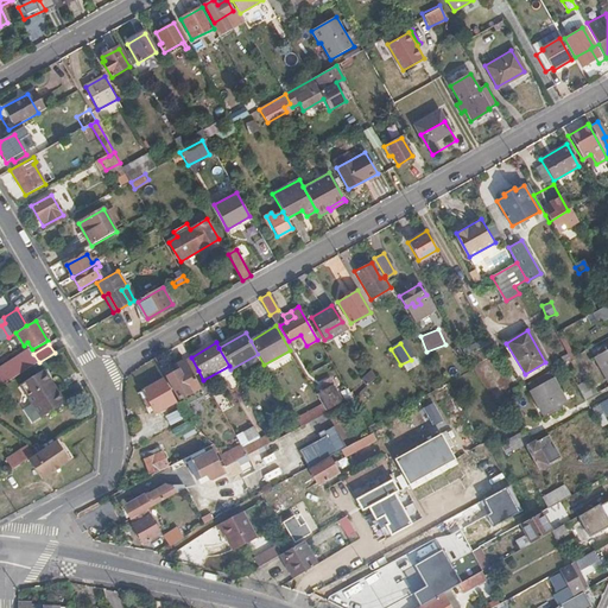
[(607,349),(595,358),(607,381),(607,349)]
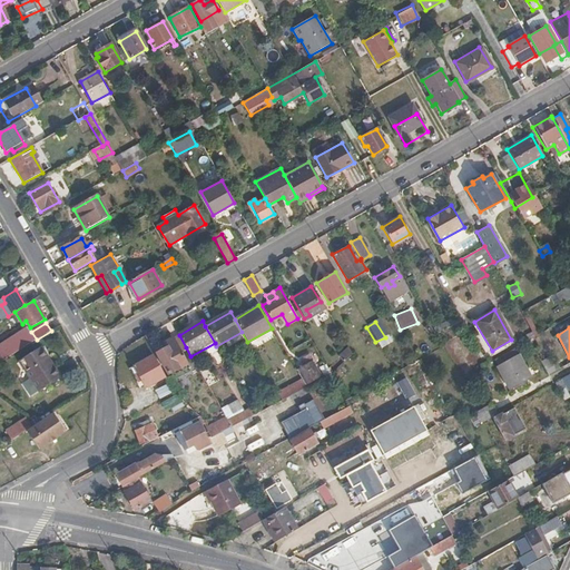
[(179,335),(174,338),(180,351),(186,347),(179,335)]
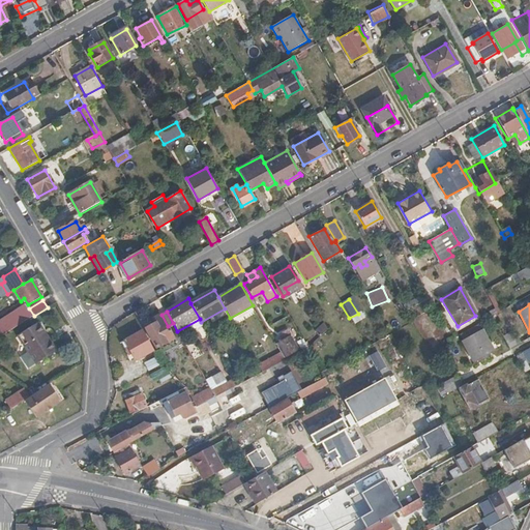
[(160,315),(154,319),(152,316),(142,322),(157,348),(174,337),(168,326),(162,315),(160,315)]
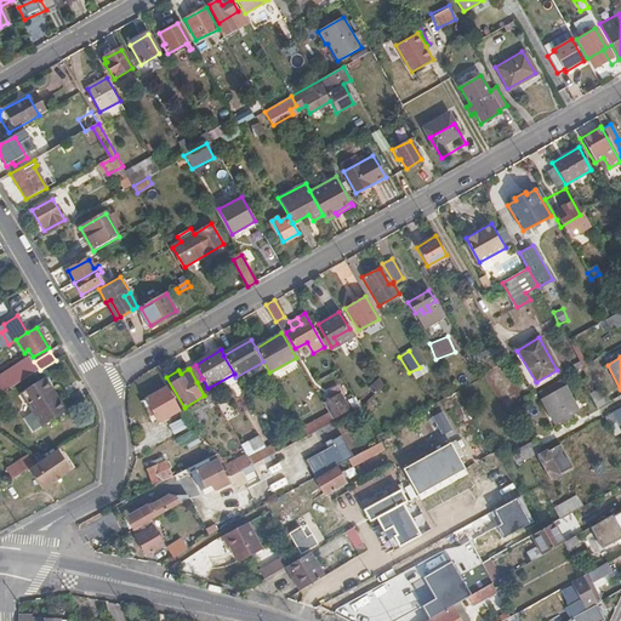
[(375,392),(383,385),(377,377),(369,385),(375,392)]
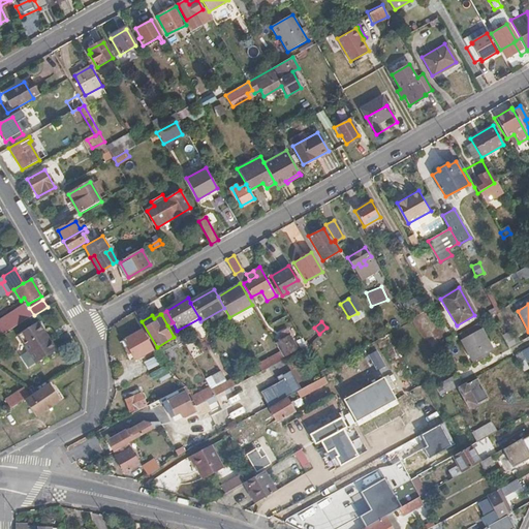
[(55,349),(37,322),(18,335),(34,363),(55,349)]
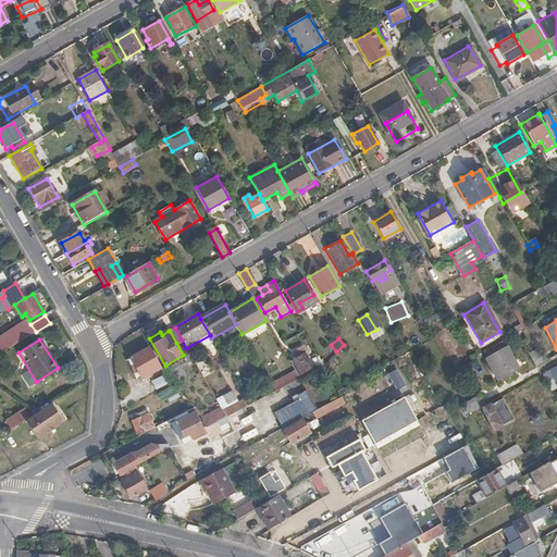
[(162,369),(149,347),(131,358),(144,380),(162,369)]
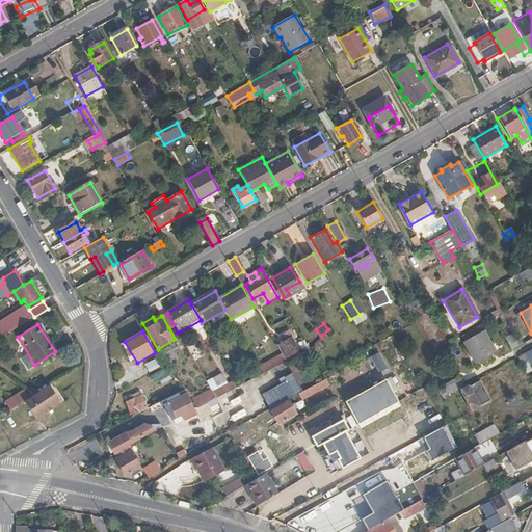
[(496,353),(483,331),(464,342),(476,365),(496,353)]
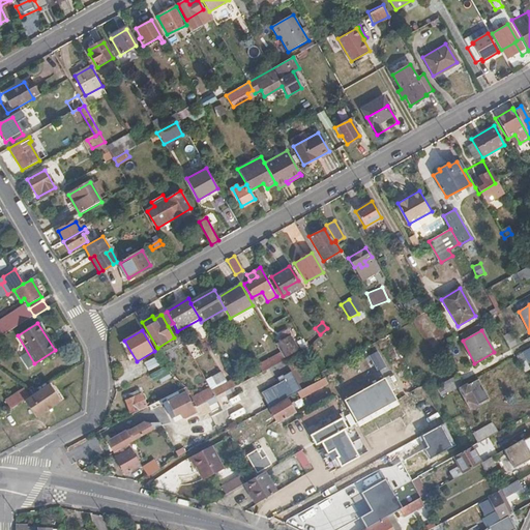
[(525,337),(521,330),(511,335),(516,343),(525,337)]
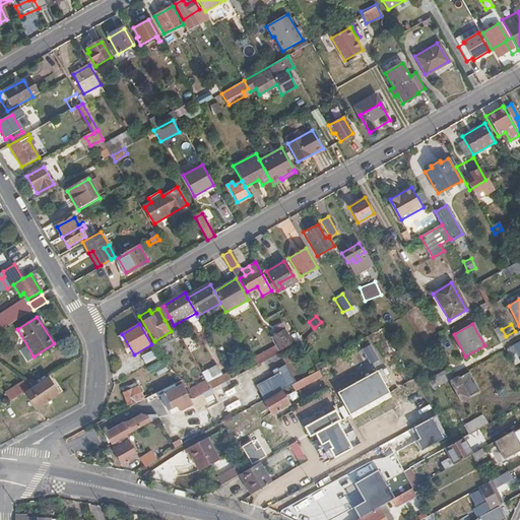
[(275,347),(277,352),(291,345),(280,326),(272,331),(275,337),(270,339),(275,347)]
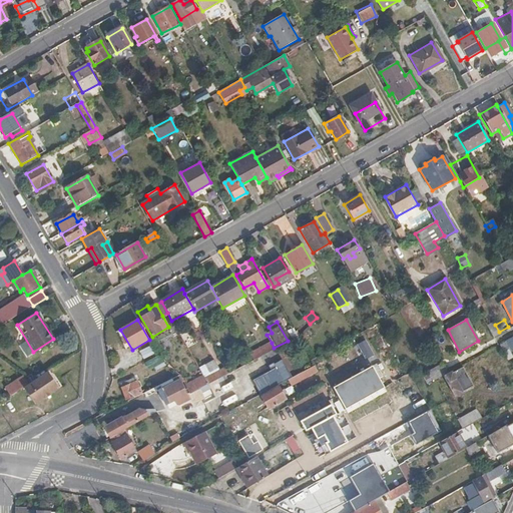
[(512,335),(504,340),(508,347),(512,344),(512,335)]
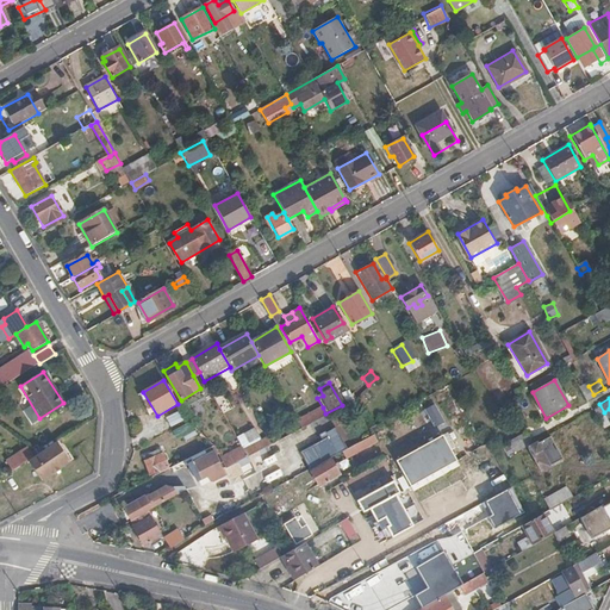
[(218,402),(221,412),(229,410),(226,399),(218,402)]
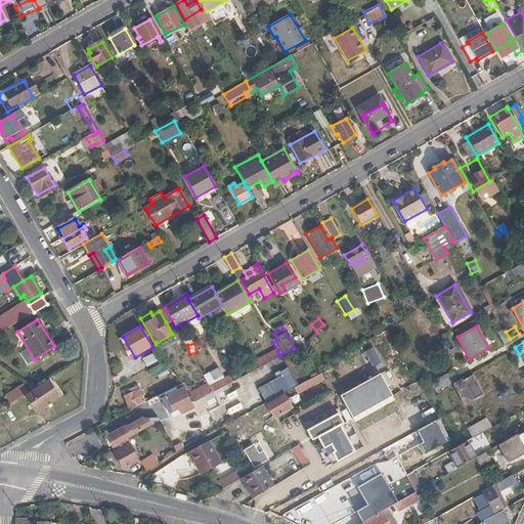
[(259,368),(280,357),(279,355),(277,350),(255,362),(259,368)]
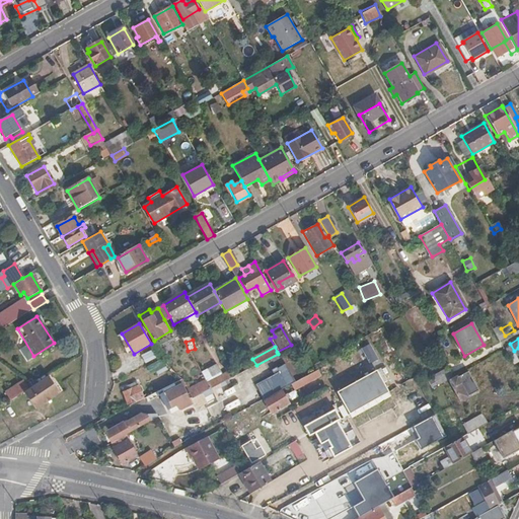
[(150,351),(140,354),(143,362),(153,359),(150,351)]
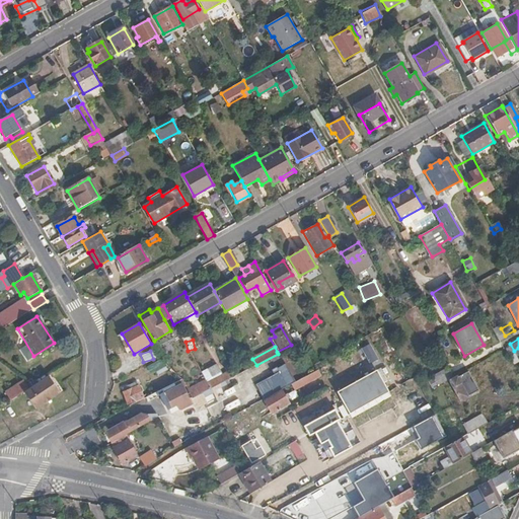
[(160,359),(145,365),(150,375),(164,368),(160,359)]
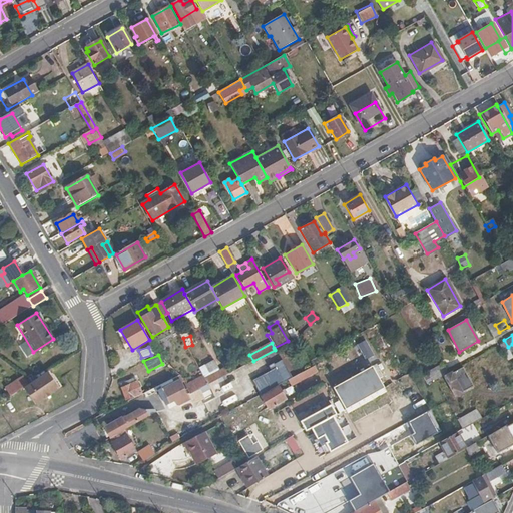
[(442,374),(447,371),(441,361),(425,370),(426,371),(422,374),(427,382),(442,374)]
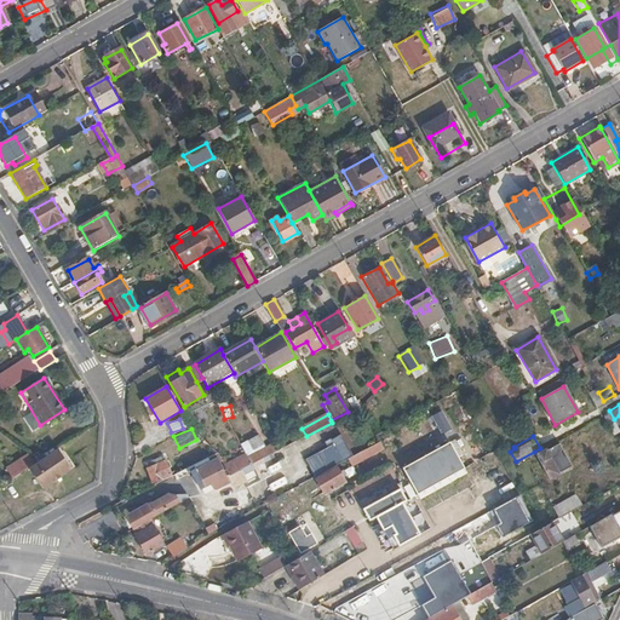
[(455,440),(451,442),(459,457),(464,454),(455,440)]
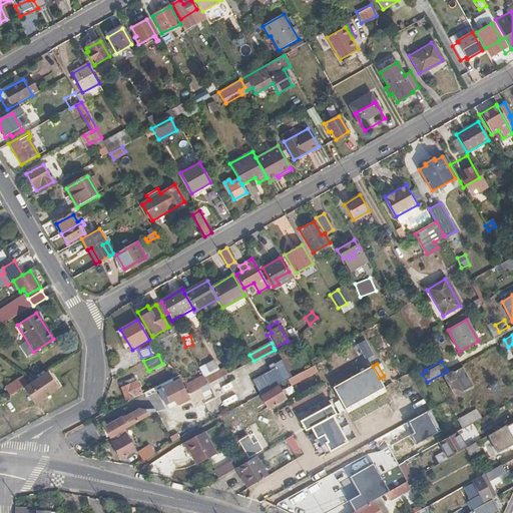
[(278,388),(288,382),(291,380),(283,365),(263,376),(271,391),(278,388)]
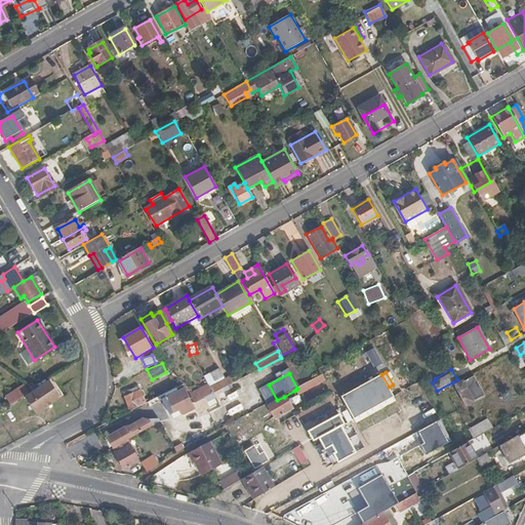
[(381,374),(342,396),(354,417),(394,396),(389,387),(381,374)]
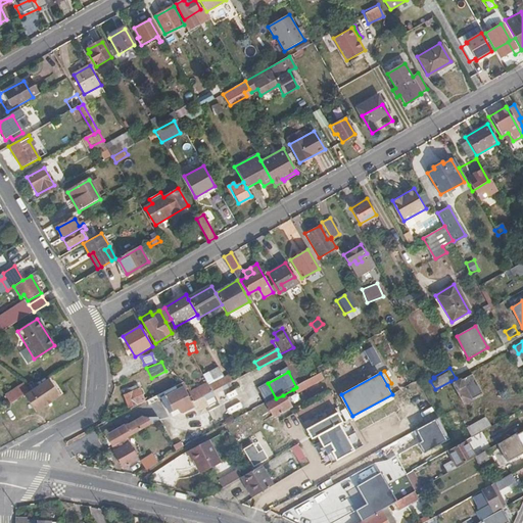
[(471,373),(452,384),(463,402),(481,392),(471,373)]
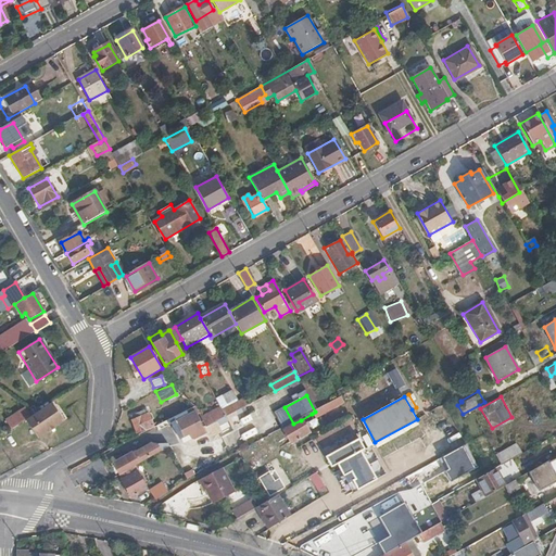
[(315,420),(344,405),(340,399),(315,412),(312,414),(315,420)]
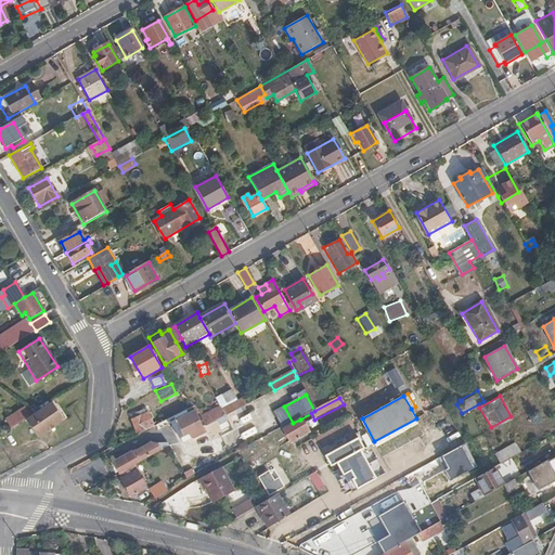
[(220,408),(201,417),(206,427),(207,427),(226,417),(220,408)]
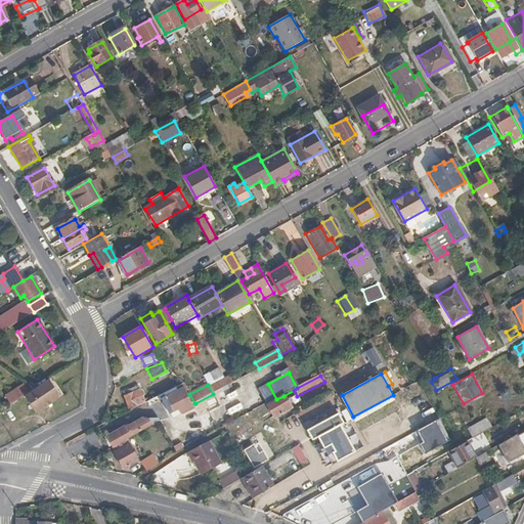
[(7,398),(11,404),(29,393),(26,387),(7,398)]
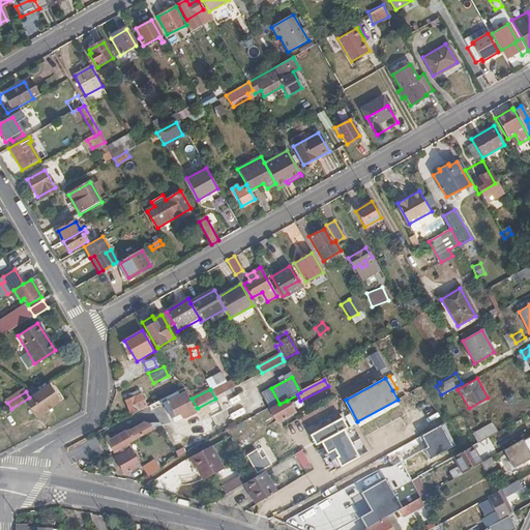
[(36,398),(34,394),(33,395),(29,398),(11,409),(12,413),(24,406),(27,410),(39,404),(46,414),(56,408),(46,391),(36,398)]
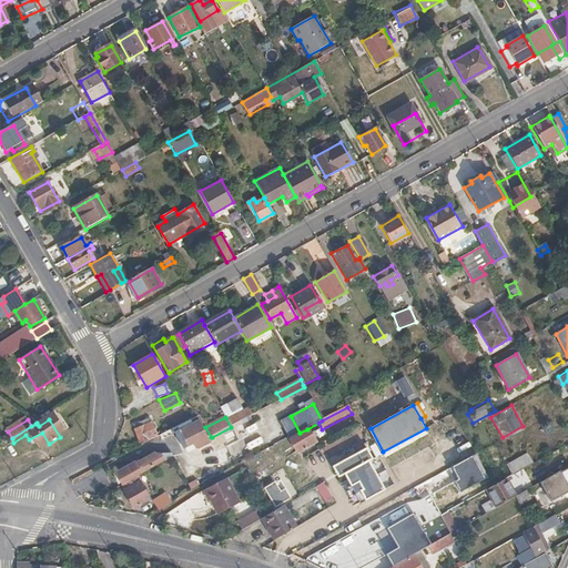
[(156,435),(150,419),(133,426),(141,443),(156,435)]
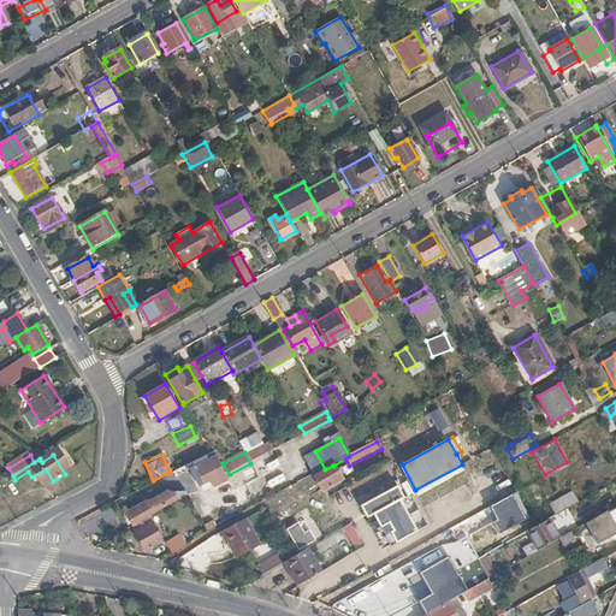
[(223,463),(218,455),(195,468),(202,483),(203,484),(206,483),(208,485),(212,484),(229,474),(223,463)]
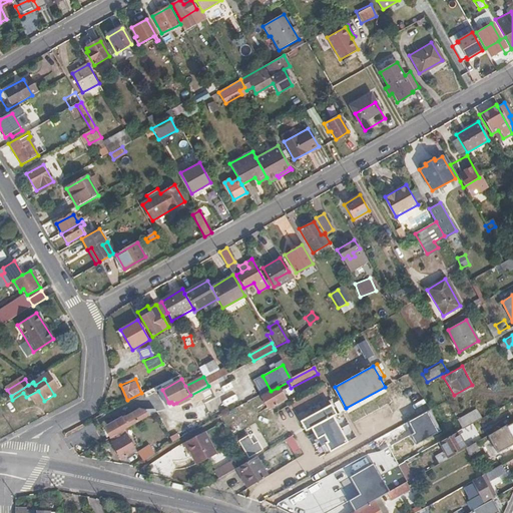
[(278,388),(271,391),(260,397),(268,409),(285,400),(278,388)]
